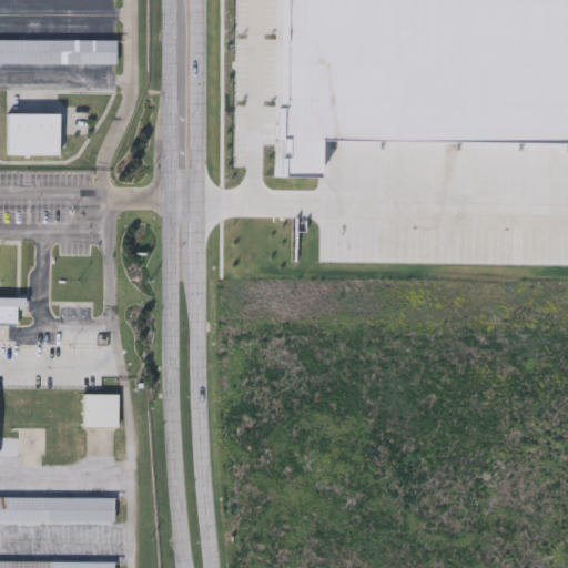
[(115,61),(0,61),(0,39),(115,39),(115,61)]
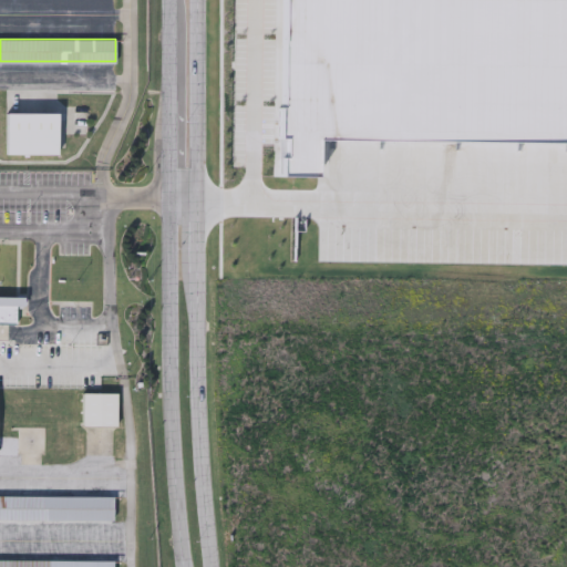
[(81,425),(81,392),(115,392),(115,425),(81,425)]
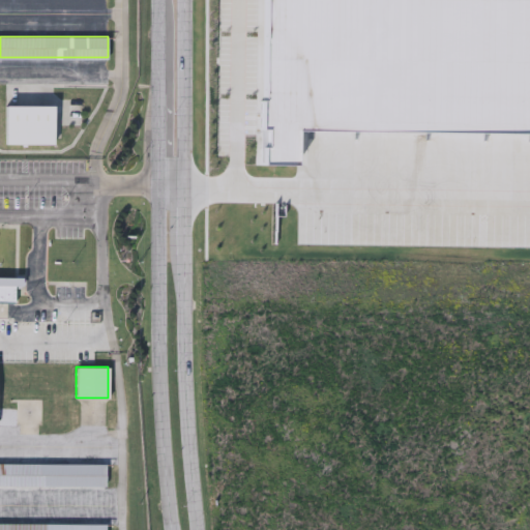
[(40,399),(39,424),(16,424),(16,399),(40,399)]
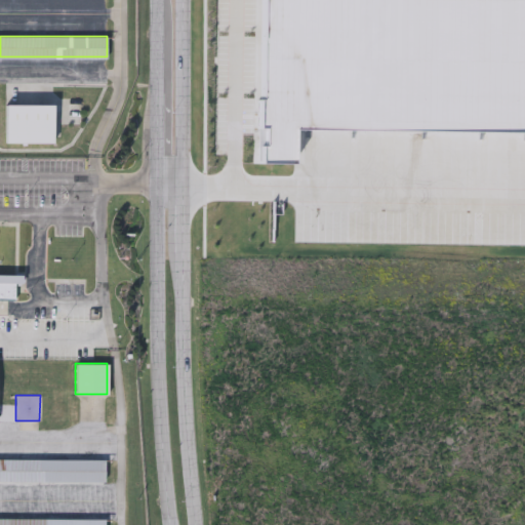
[(0,458),(104,458),(104,481),(0,481),(0,458)]
